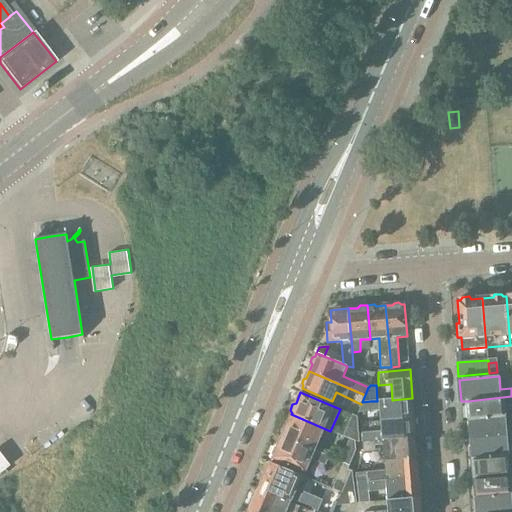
[(511,405),(511,396),(468,401),(469,407),(466,410),(467,416),(470,418),(470,420),(505,417),(504,406),(511,405)]
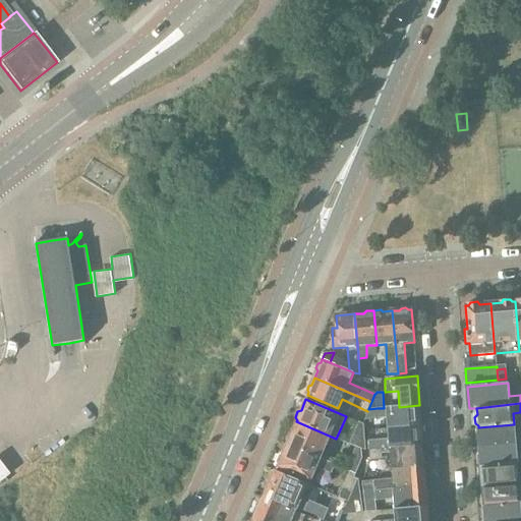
[(421,426),(419,405),(399,407),(386,408),(388,428),(421,426)]
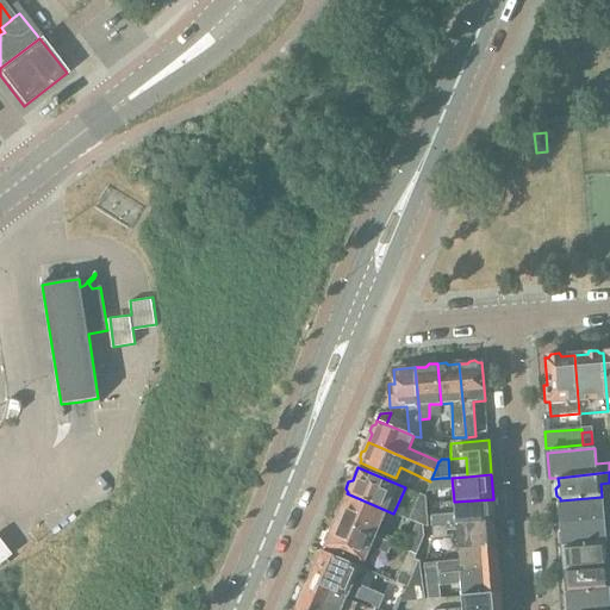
[(443,490),(442,478),(431,479),(430,481),(427,491),(443,490)]
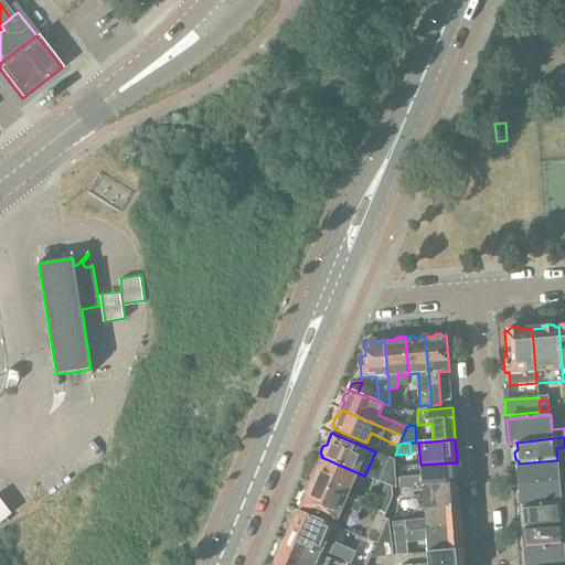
[(312,480),(311,481),(349,498),(354,482),(361,484),(364,476),(321,457),(317,469),(312,469),(309,477),(312,480)]
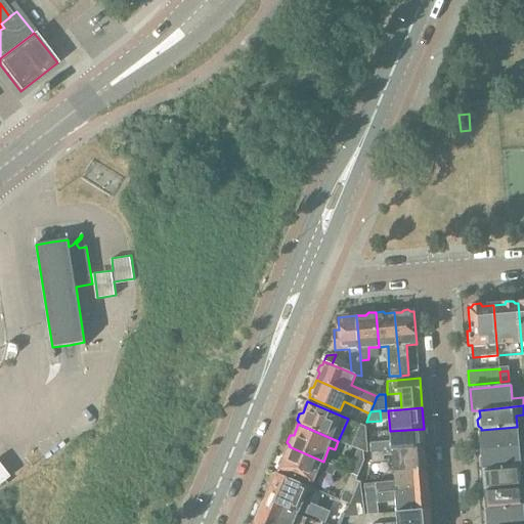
[(523,446),(523,435),(518,436),(517,427),(481,430),(481,432),(478,434),(479,441),(482,443),(482,449),(523,446)]
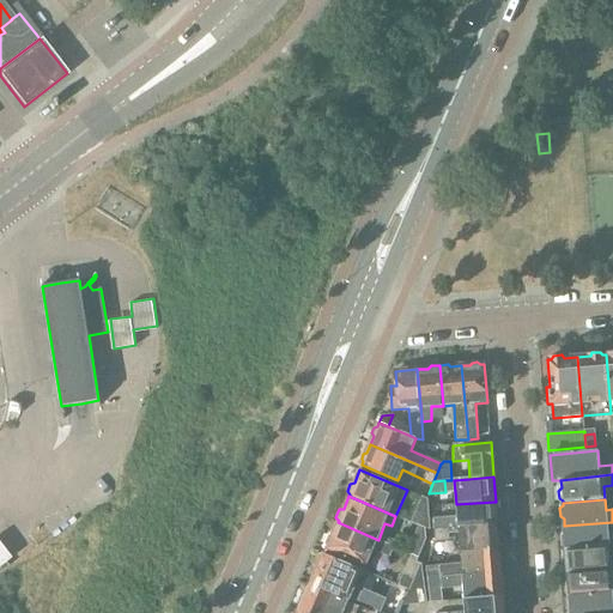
[(434,519),(434,530),(457,528),(498,526),(496,502),(456,504),(457,517),(434,519)]
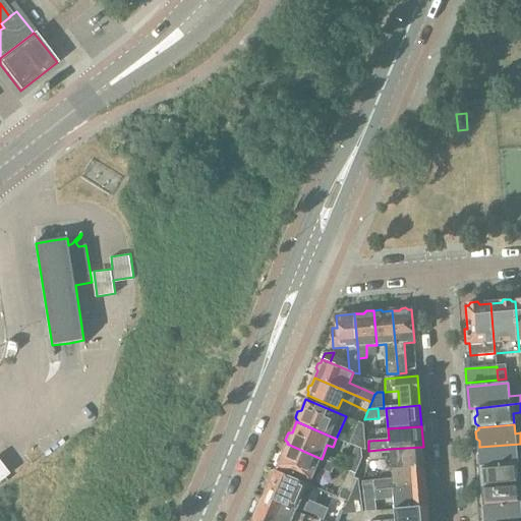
[(335,464),(327,461),(322,459),(287,444),(283,455),(279,455),(276,462),(278,465),(278,467),(311,481),(317,467),(332,472),(335,464)]
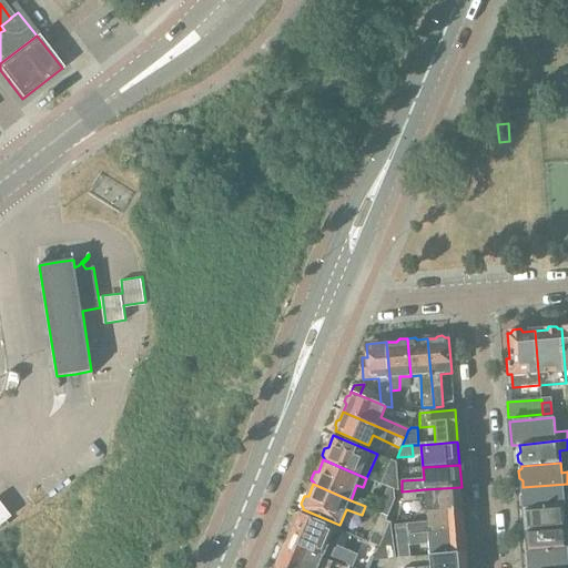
[(525,507),(525,509),(564,506),(564,495),(567,494),(567,484),(523,487),(524,495),(520,498),(521,505),(525,507)]
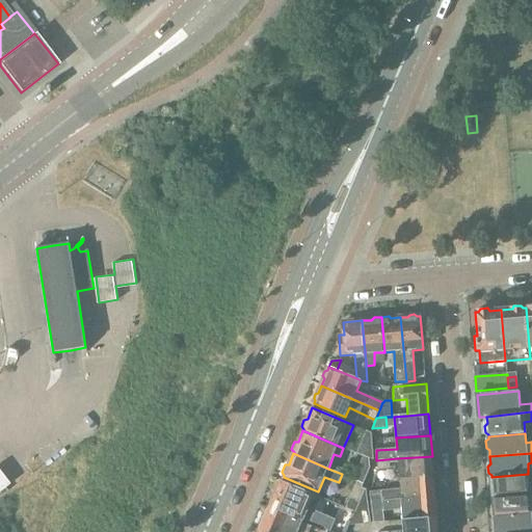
[(363,455),(363,456),(353,480),(356,481),(363,484),(369,469),(369,458),(363,455)]
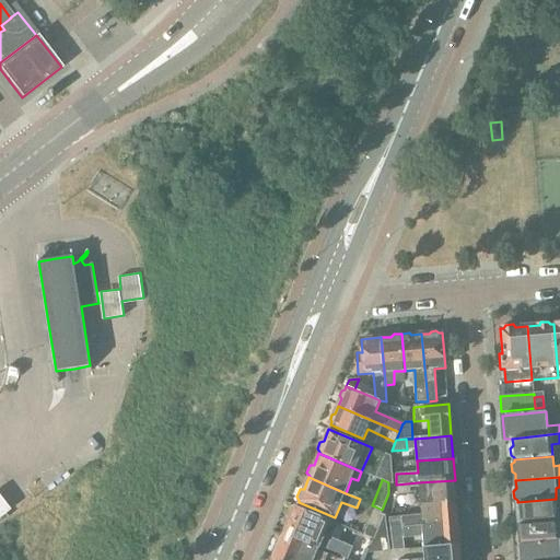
[(420,504),(456,501),(455,480),(418,482),(396,485),(397,494),(410,493),(409,488),(419,488),(420,504)]
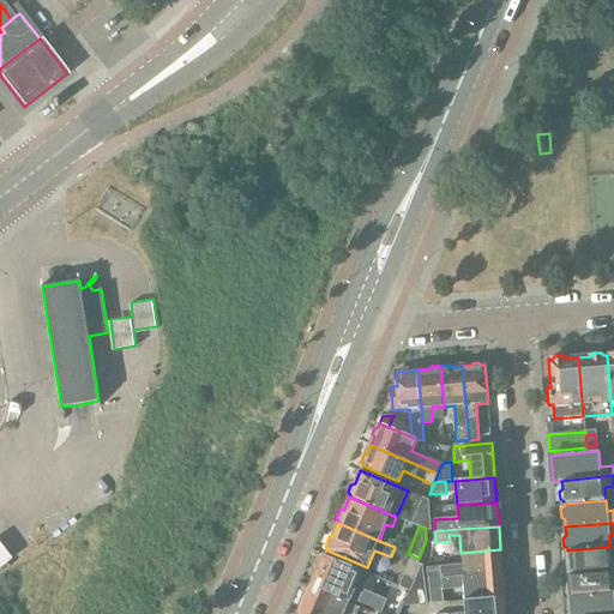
[(613,570),(613,559),(611,560),(609,547),(567,551),(567,553),(565,555),(565,564),(569,566),(570,573),(613,570)]
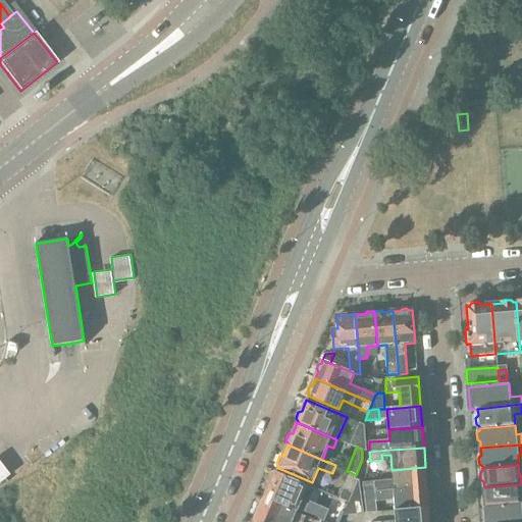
[(364,493),(394,490),(427,487),(425,467),(392,470),(393,479),(373,481),(373,482),(363,482),(364,493)]
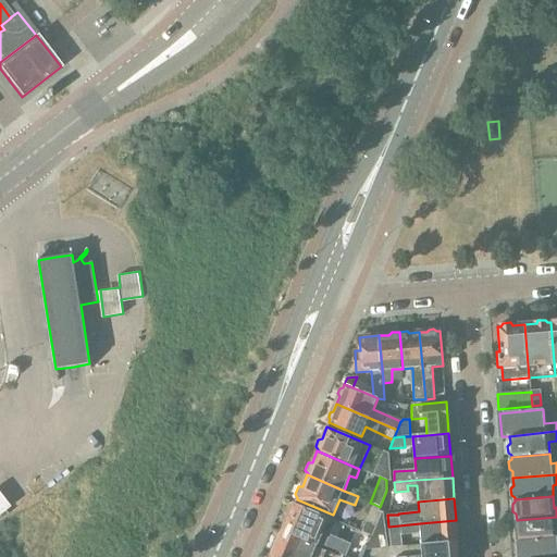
[(284,528),(283,530),(336,553),(341,541),(330,536),(336,521),(294,503),(293,506),(288,507),(286,512),(288,516),(284,528)]
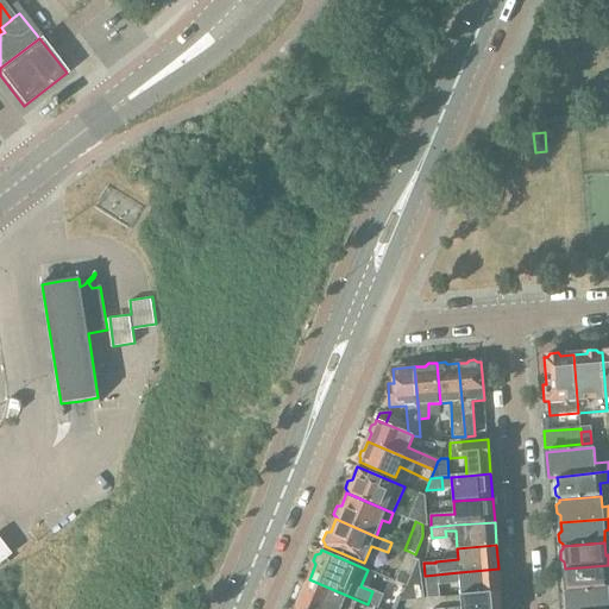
[(395,582),(406,586),(418,560),(414,558),(415,554),(408,551),(395,582)]
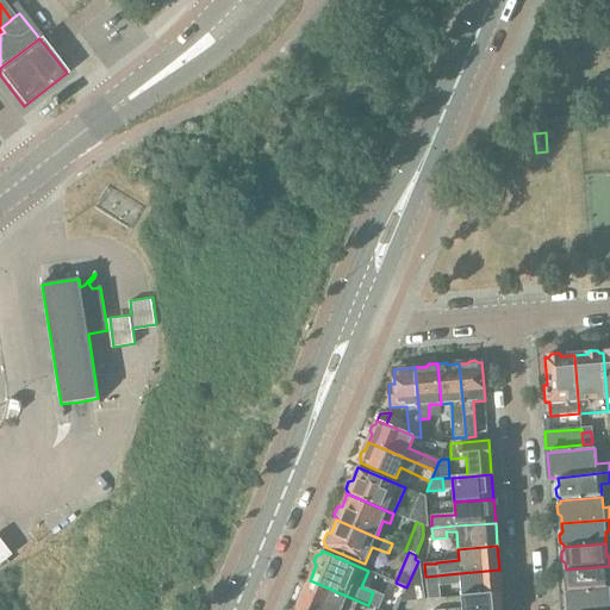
[(418,561),(406,587),(400,603),(424,601),(419,561),(418,561)]
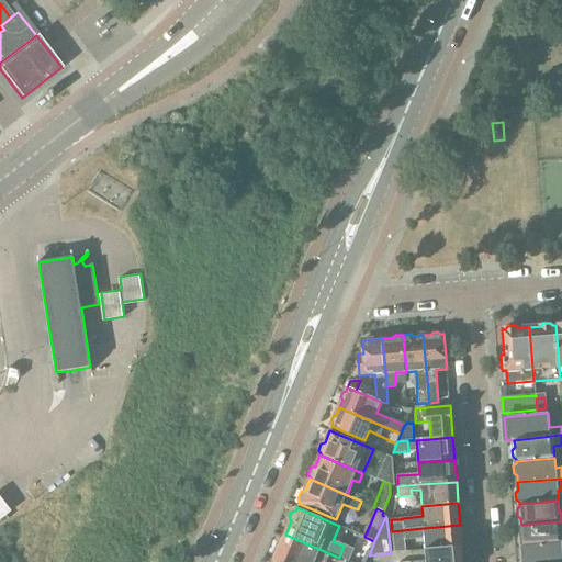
[(523,544),(523,547),(561,543),(561,531),(561,521),(521,525),(521,532),(519,536),(519,542),(523,544)]
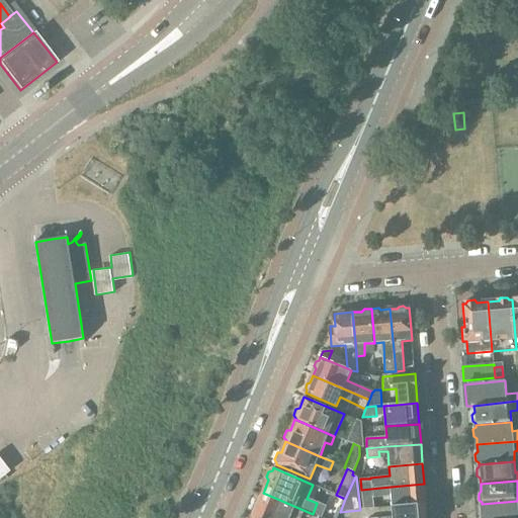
[(393,507),(425,504),(424,484),(391,487),(361,490),(363,510),(373,509),(373,498),(392,497),(393,507)]
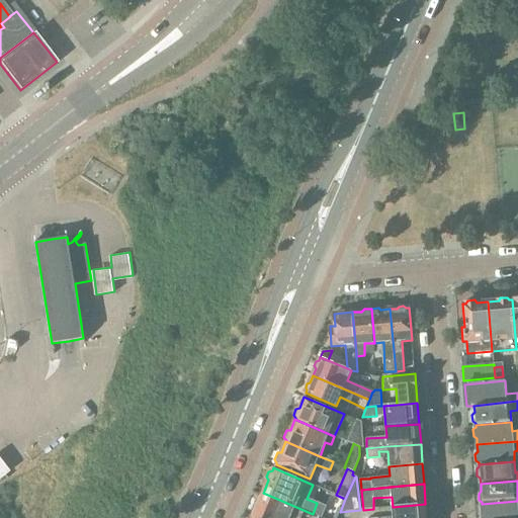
[(254,514),(252,517),(289,517),(290,517),(292,517),(311,517),(313,514),(263,493),(262,495),(258,506),(254,507),(252,512),(254,514)]
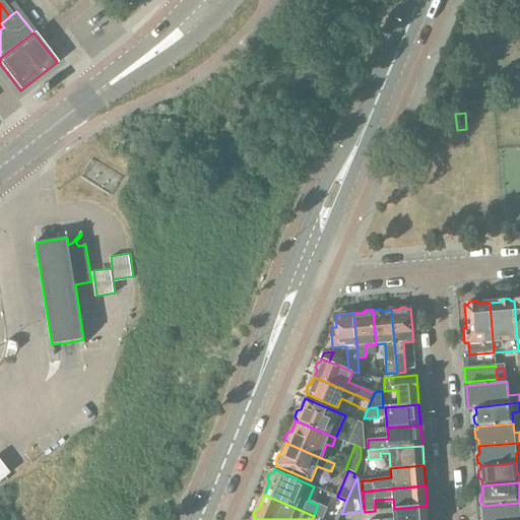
[(519,519),(519,505),(519,503),(483,506),(484,508),(481,510),(481,517),(484,519),(519,519)]
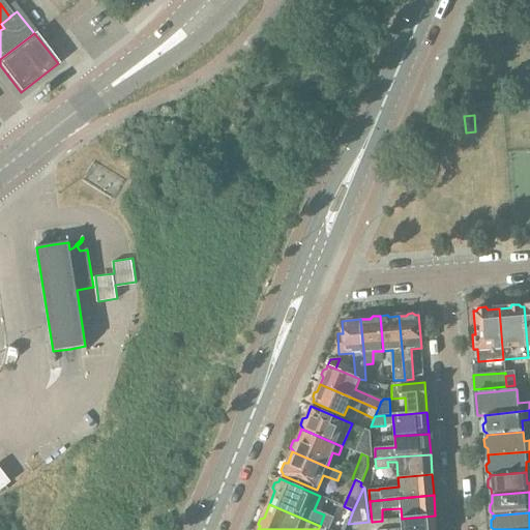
[(436,529),(436,526),(435,516),(402,519),(402,529),(436,529)]
